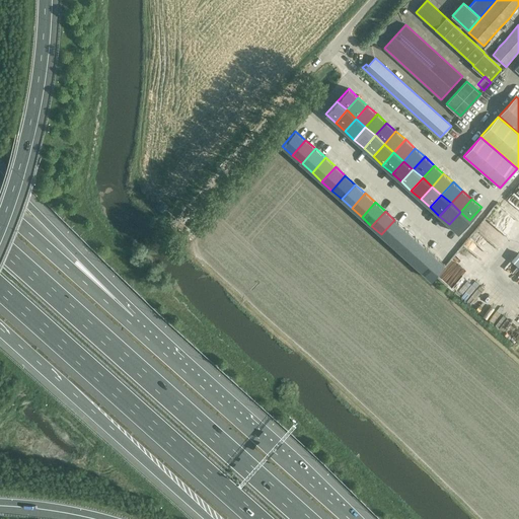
[(458,233),(469,220),(460,212),(449,224),(458,233)]
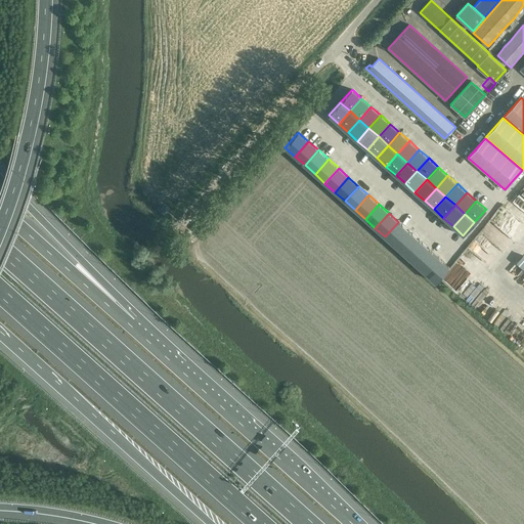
[(395,246),(408,230),(398,222),(385,236),(395,246)]
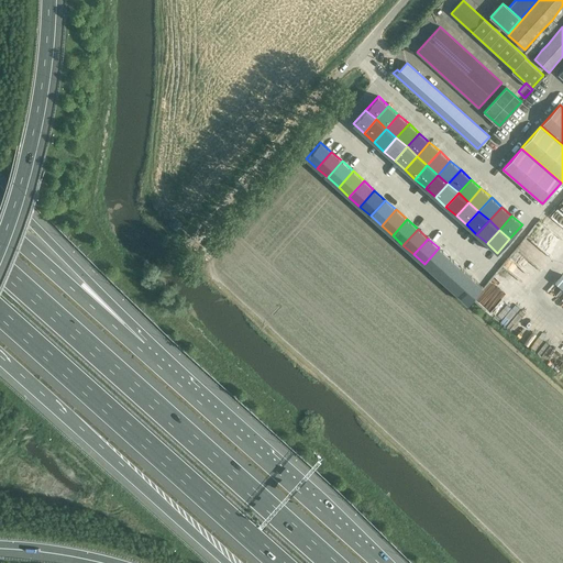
[(435,274),(450,257),(439,247),(424,264),(435,274)]
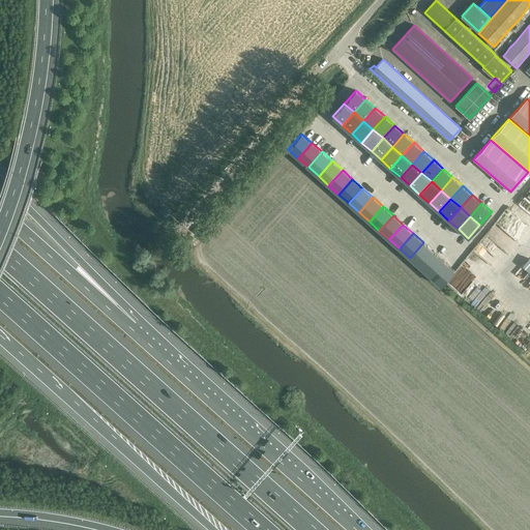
[(420,267),(434,252),(423,242),(410,258),(420,267)]
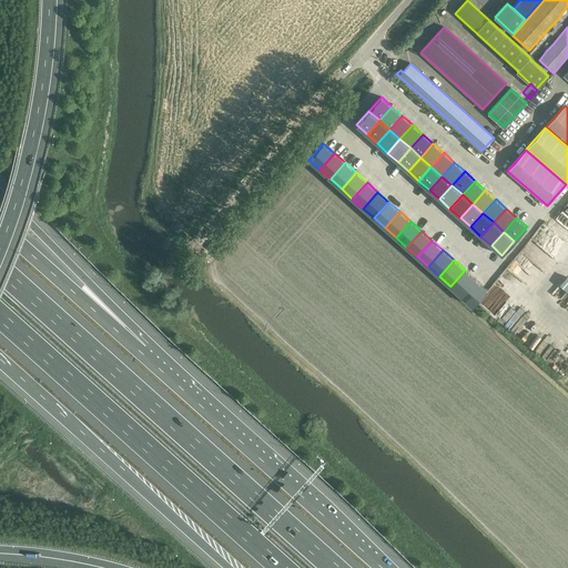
[(460,295),(476,280),(465,270),(450,286),(460,295)]
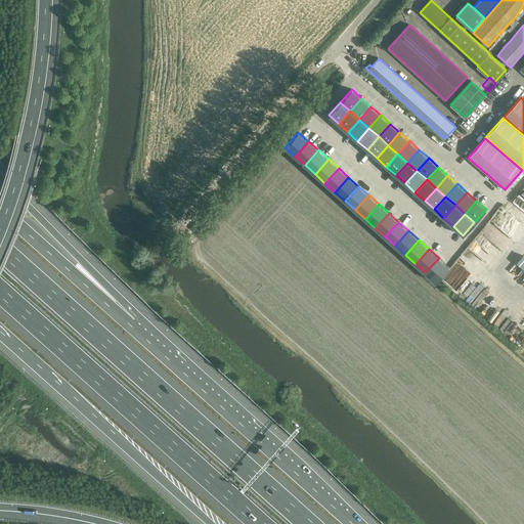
[(449,267),(439,258),(425,272),(435,281),(437,279),(449,267)]
